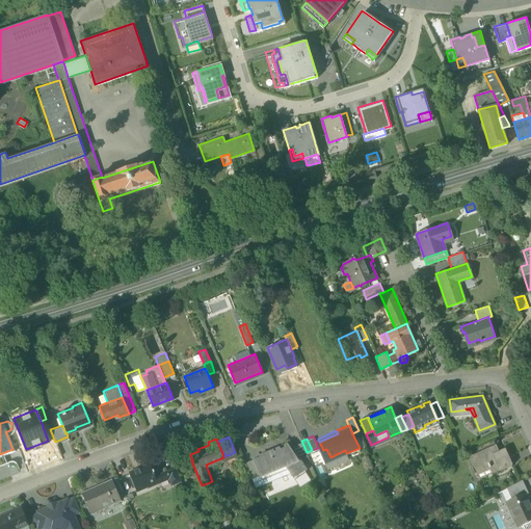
[(289,446),(297,458),(307,454),(307,452),(301,441),(289,446)]
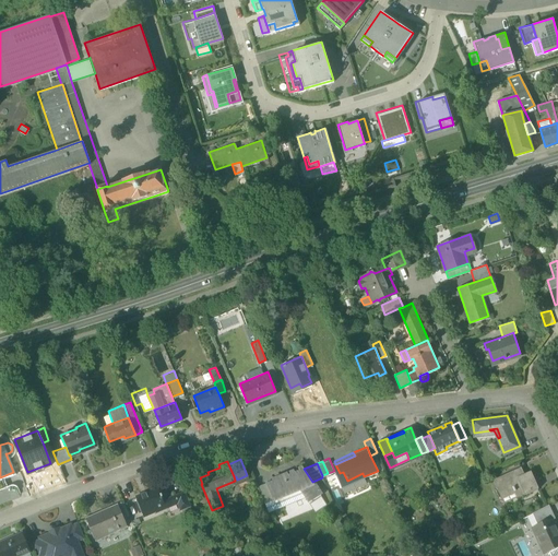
[(341,486),(364,476),(363,473),(347,481),(343,472),(340,473),(335,464),(332,465),(334,471),(341,486)]
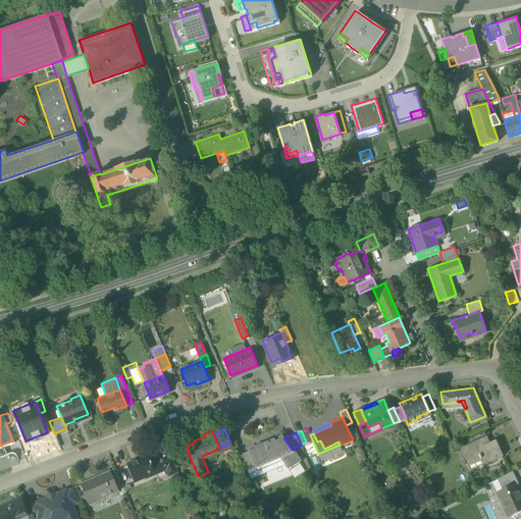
[(461,448),(468,463),(486,454),(489,461),(503,455),(495,438),(488,442),(485,436),(461,448)]
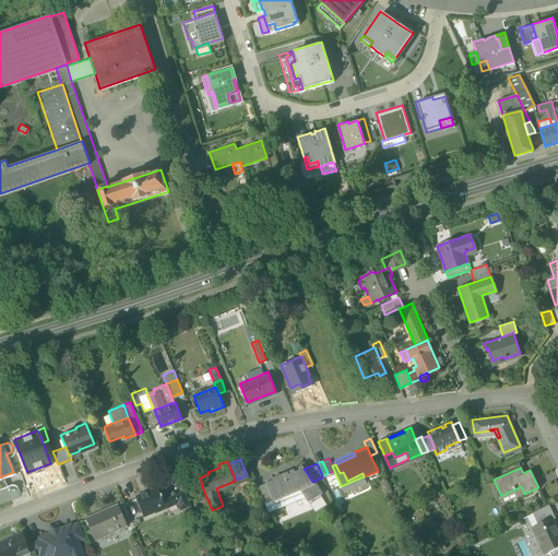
[(272,498),(272,499),(300,487),(303,491),(306,496),(309,500),(320,494),(312,482),(304,469),(293,473),(292,471),(273,478),(265,482),(272,498)]
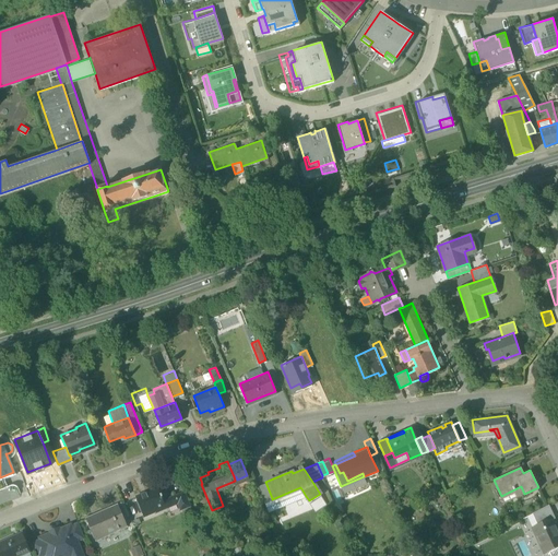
[(364,476),(341,486),(345,495),(367,485),(364,476)]
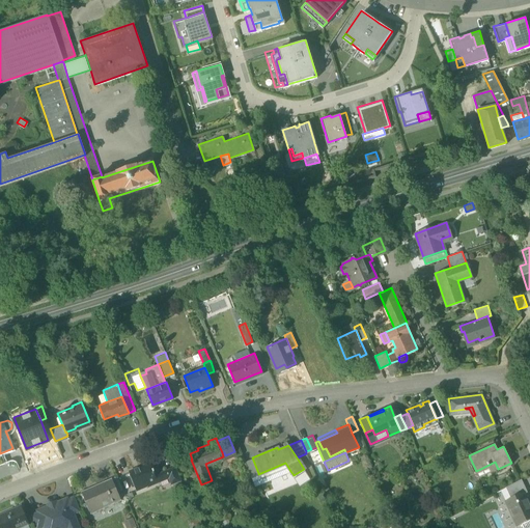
[(244,460),(250,476),(250,475),(258,473),(252,457),(244,460)]
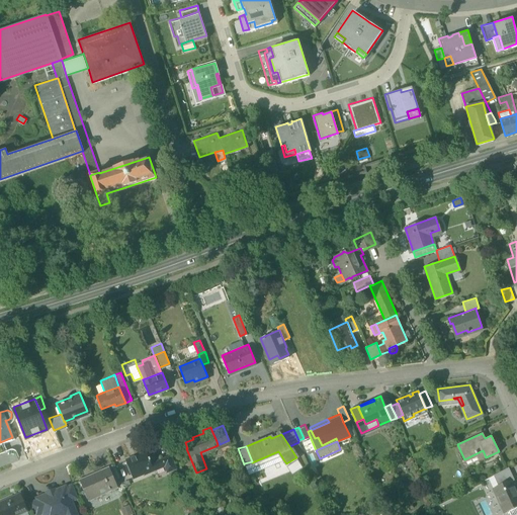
[(143,473),(153,468),(151,462),(150,459),(147,450),(125,458),(132,476),(143,471),(143,473)]
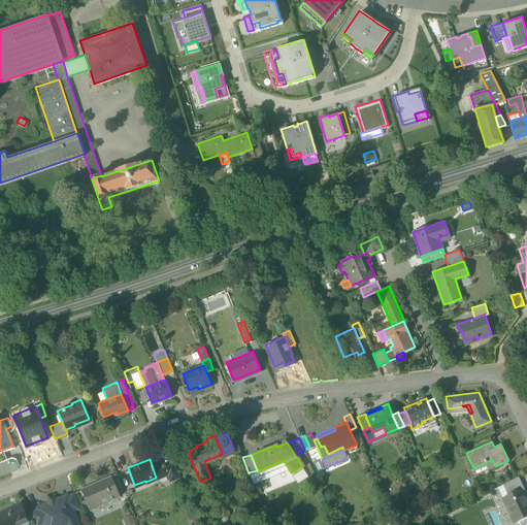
[(476,474),(495,466),(492,459),(473,468),(476,474)]
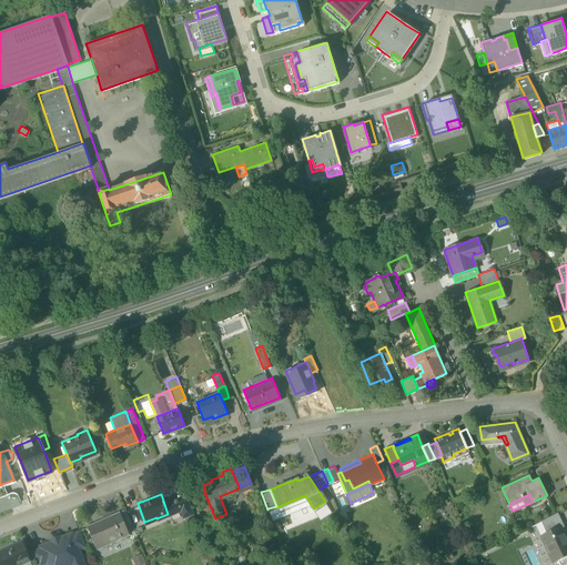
[(279,511),(307,498),(305,495),(276,507),(279,511)]
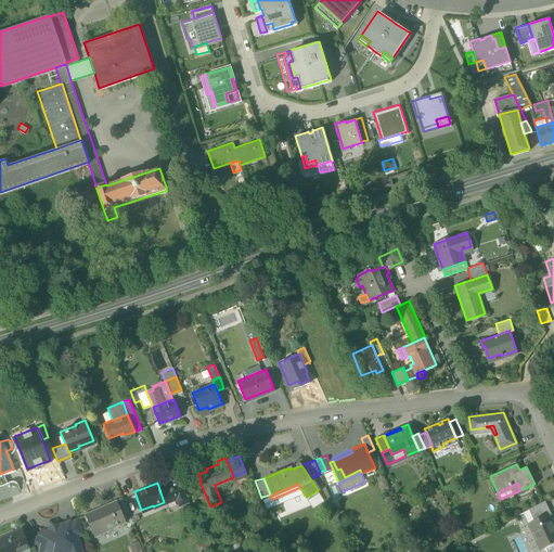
[(179,503),(188,500),(182,487),(174,490),(176,497),(179,503)]
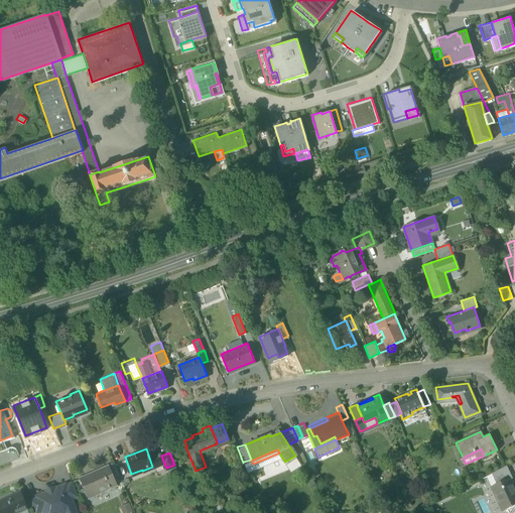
[(251,460),(243,462),(247,472),(282,458),(279,453),(253,464),(251,461),(251,460)]
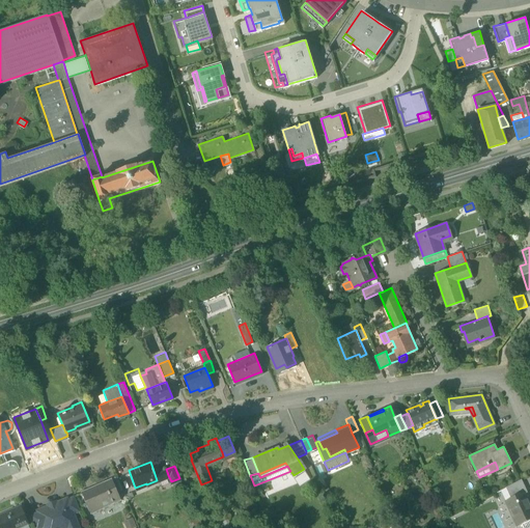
[(166,469),(155,474),(157,480),(168,475),(166,469)]
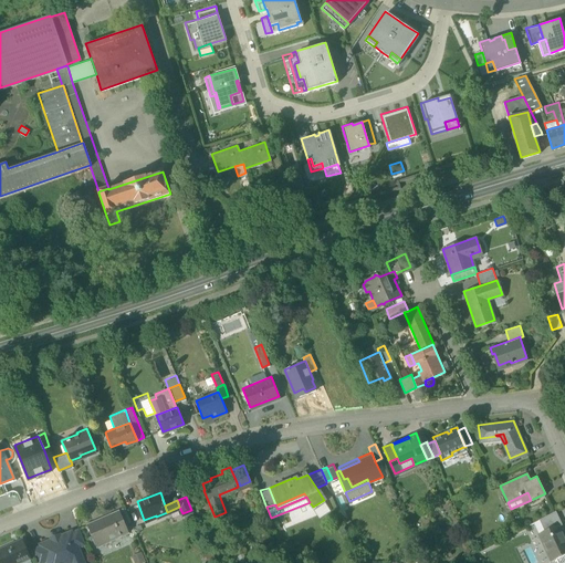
[(111,512),(116,527),(125,522),(131,520),(125,506),(110,512),(110,513),(111,512)]
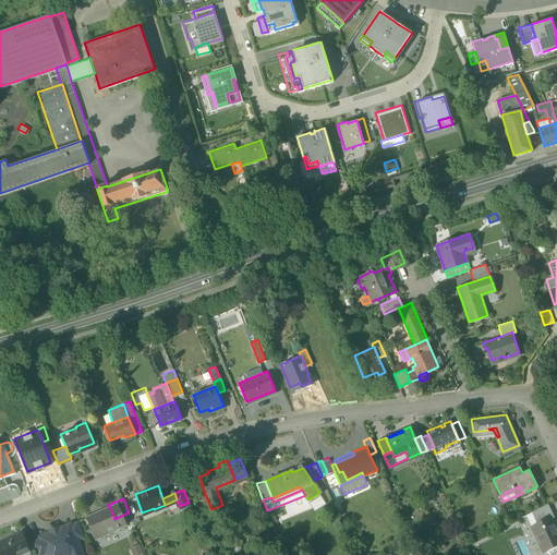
[(192,511),(189,503),(180,506),(183,515),(192,511)]
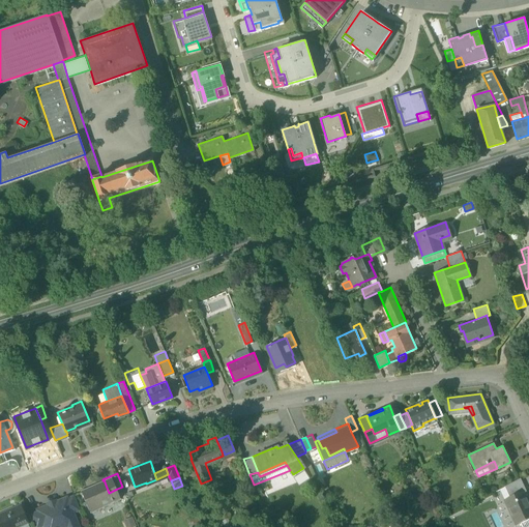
[(512,495),(526,489),(520,477),(507,484),(512,495)]
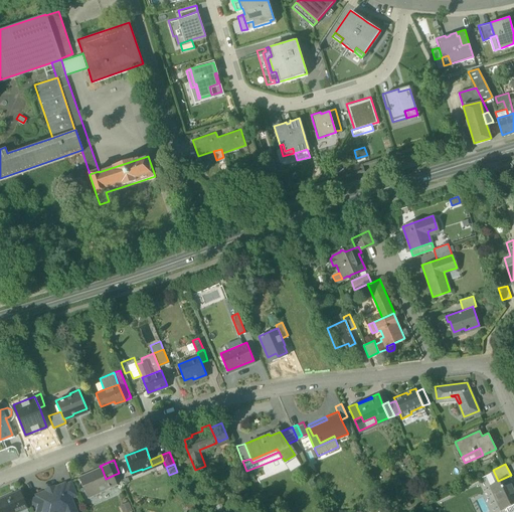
[(78,476),(88,496),(109,486),(106,479),(101,466),(100,467),(78,476)]
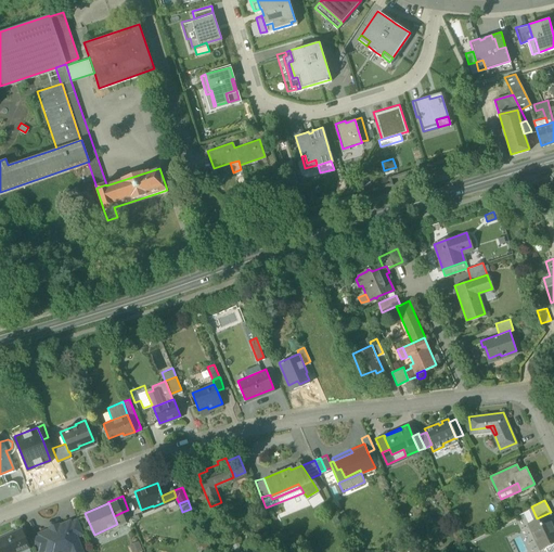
[(537,518),(531,506),(523,511),(528,522),(537,518)]
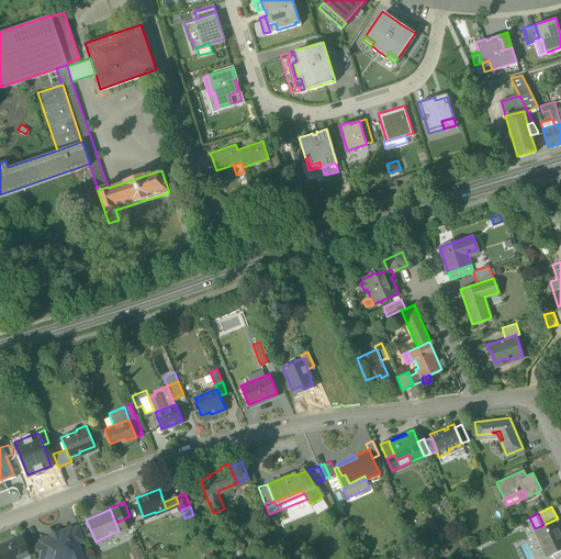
[(127,527),(124,518),(115,523),(119,530),(127,527)]
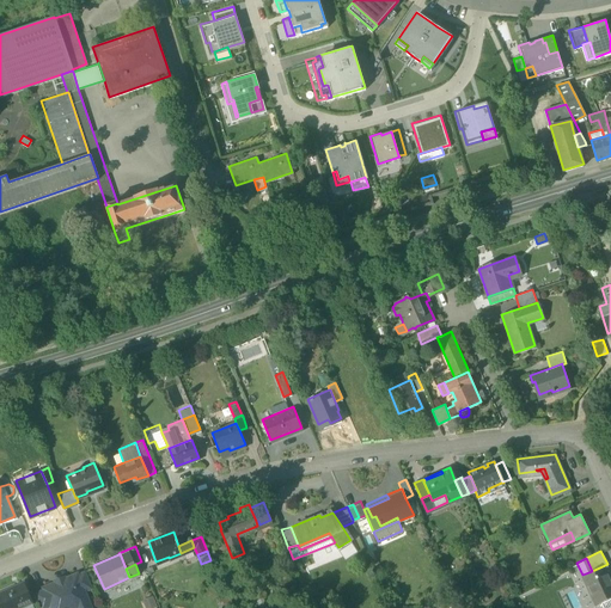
[(594,593),(599,602),(602,602),(604,607),(610,605),(610,582),(610,579),(604,566),(608,565),(608,564),(592,571),(582,575),(591,594),(594,593)]
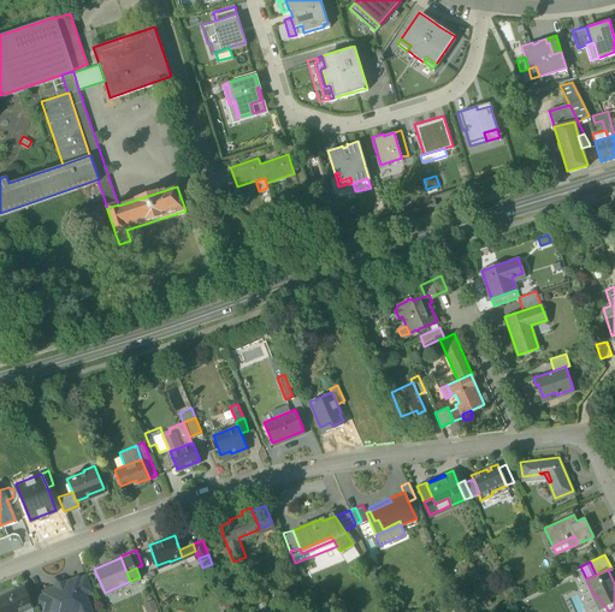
[(77,577),(84,593),(92,589),(84,574),(77,577)]
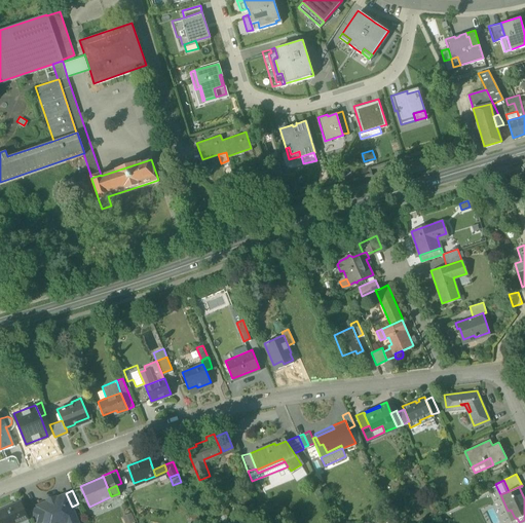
[(78,522),(72,507),(66,493),(66,491),(54,496),(54,497),(48,500),(47,499),(36,503),(37,506),(42,519),(43,522),(78,522)]
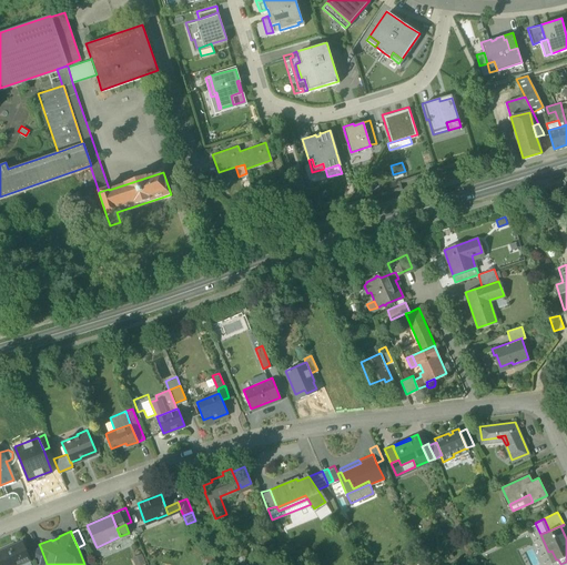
[(0,564),(14,564),(17,564),(16,562),(22,558),(23,562),(29,558),(21,541),(0,550),(0,564)]
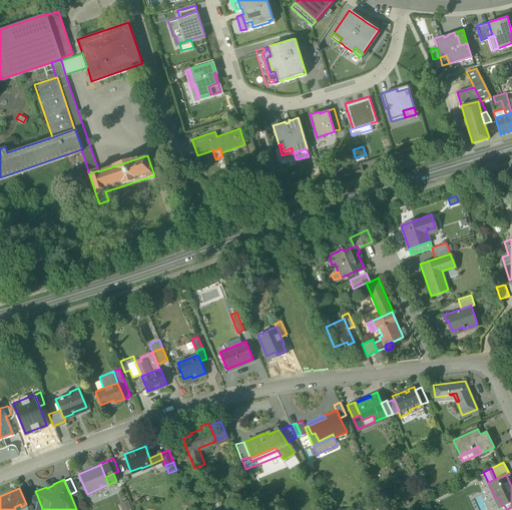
[(29,496),(34,509),(41,506),(36,493),(29,496)]
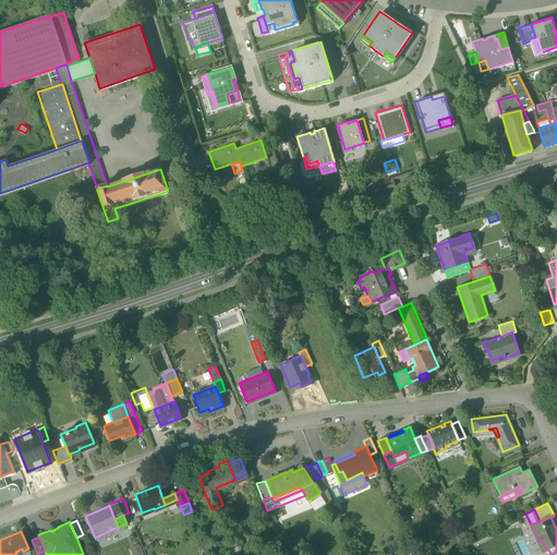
[(134,554),(143,552),(138,541),(129,545),(132,554),(134,554)]
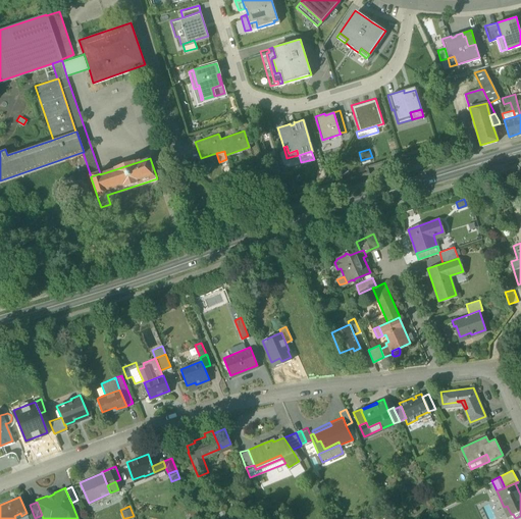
[(199,516),(196,507),(189,510),(192,518),(199,516)]
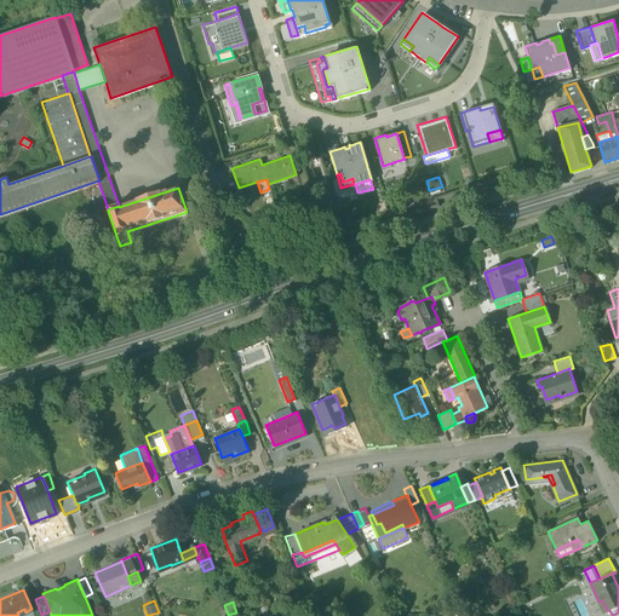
[(263,615),(271,612),(267,603),(259,606),(263,615)]
